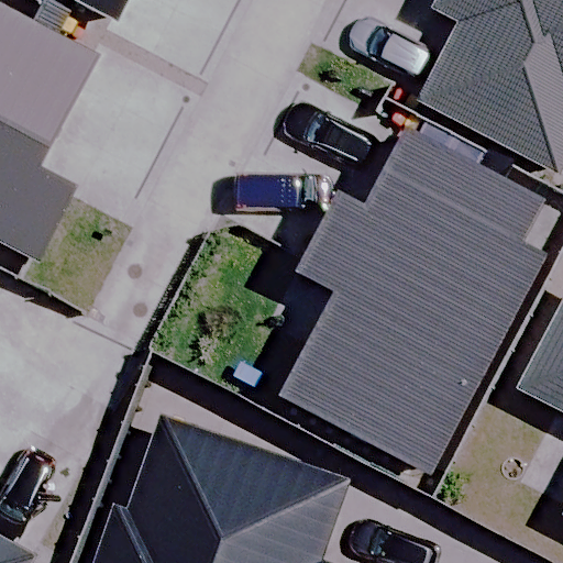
[(73,0),(105,17),(113,0),(73,0)]
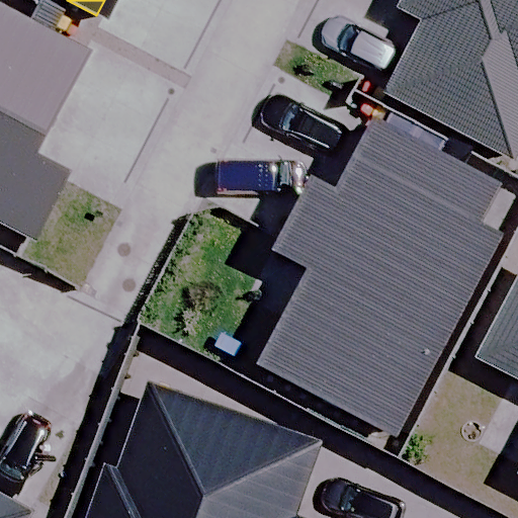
[(517,0),(401,0),(398,7),(422,19),(382,92),(506,157),(517,134),(517,0)]
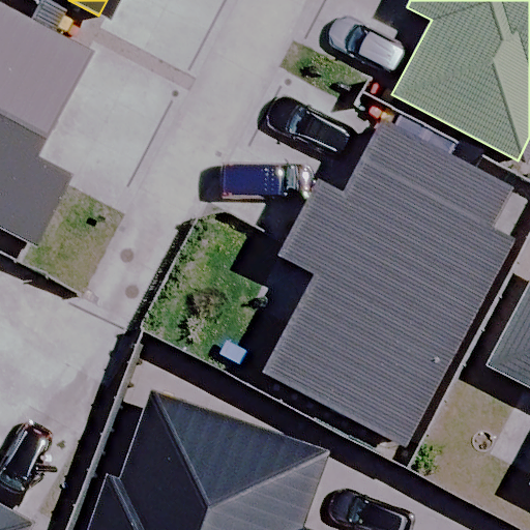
[(84,60),(0,15),(0,229),(28,244),(62,183),(27,165),(84,60)]
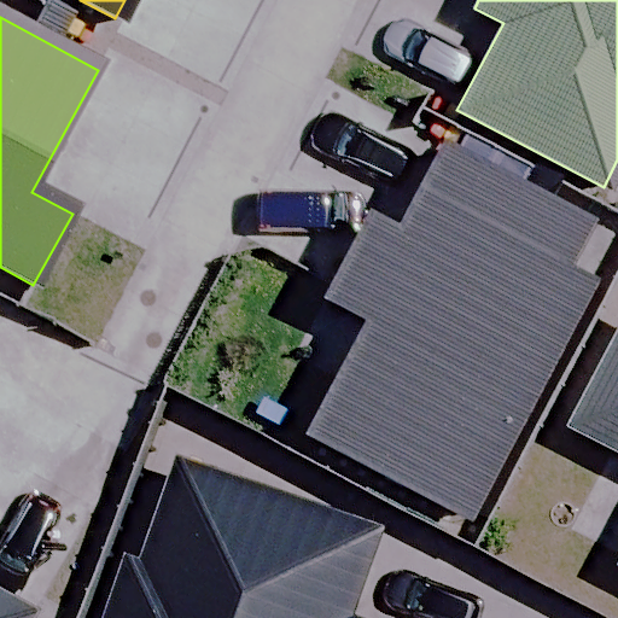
[(586,225),(439,149),(394,234),(363,219),(321,298),(366,321),(305,436),(465,518),(589,284),(561,269),(586,225)]
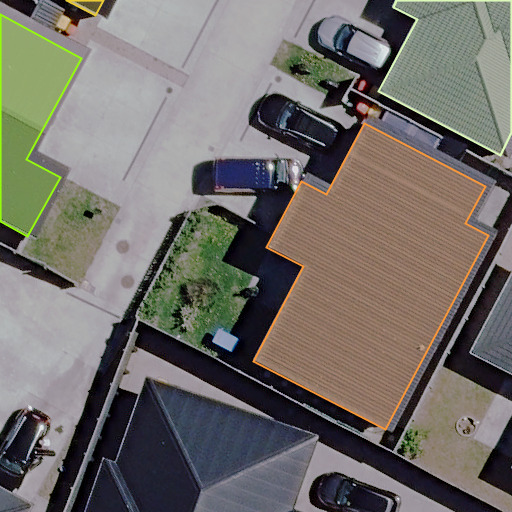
[(511,277),(471,356),(511,377),(511,471),(511,472),(511,471),(511,277)]
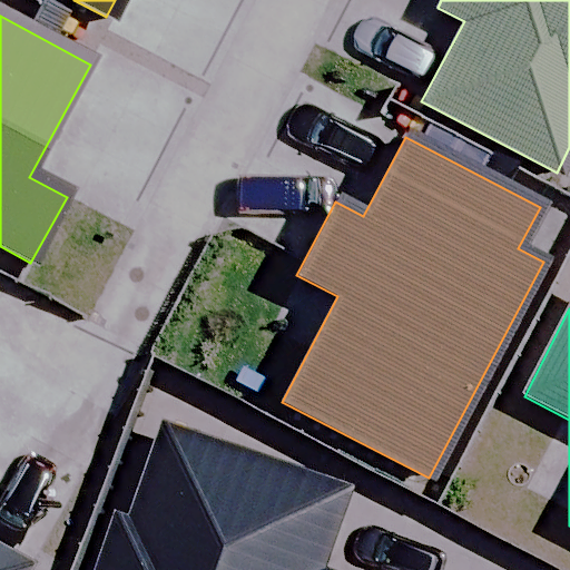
[(316,569),(344,491),(160,426),(128,519),(117,514),(97,569),(316,569)]
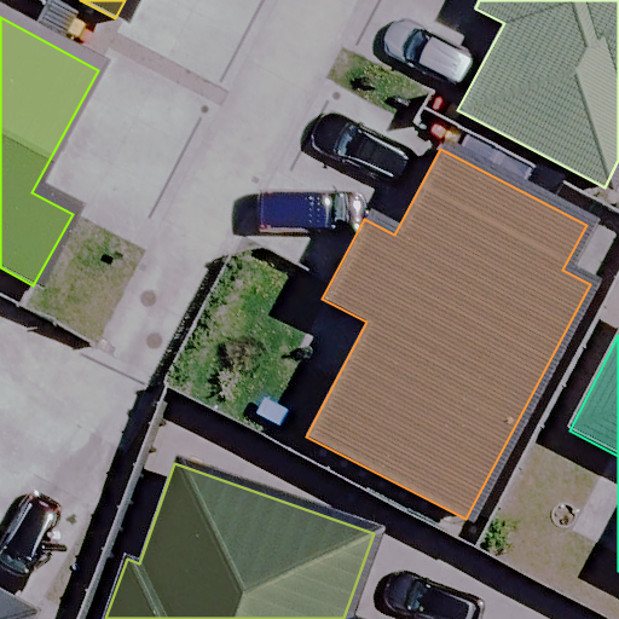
[(0,618),(27,618),(33,608),(0,590),(0,618)]
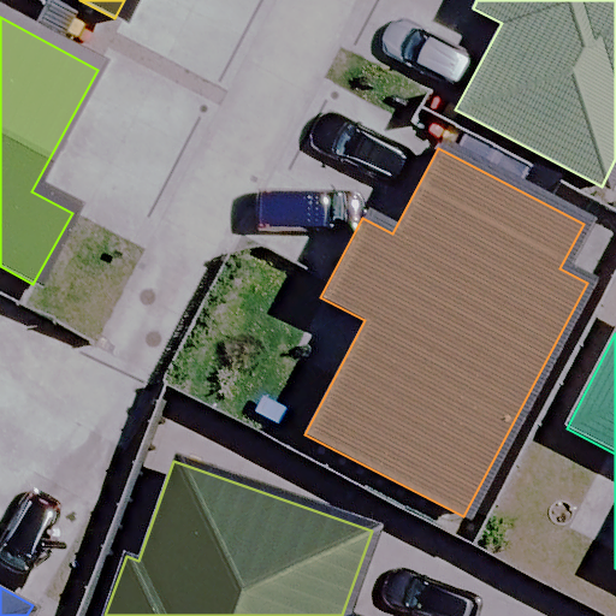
All buildings are outlined.
